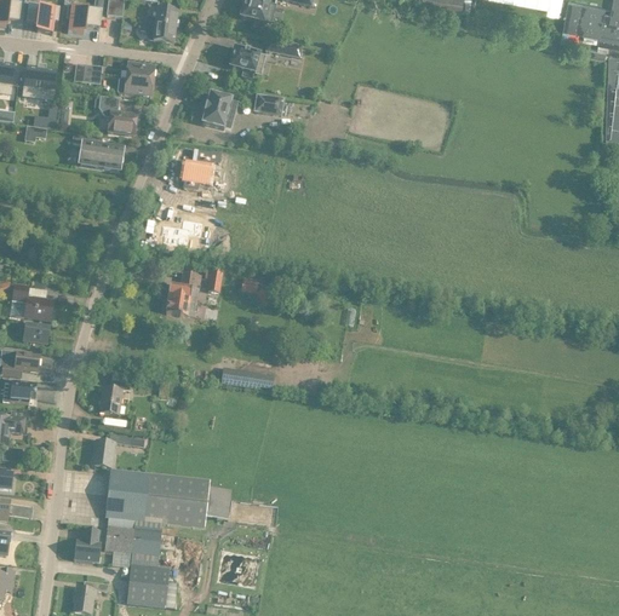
[(22,1),(15,0),(0,0),(0,24),(6,26),(7,17),(19,18),(22,1)]
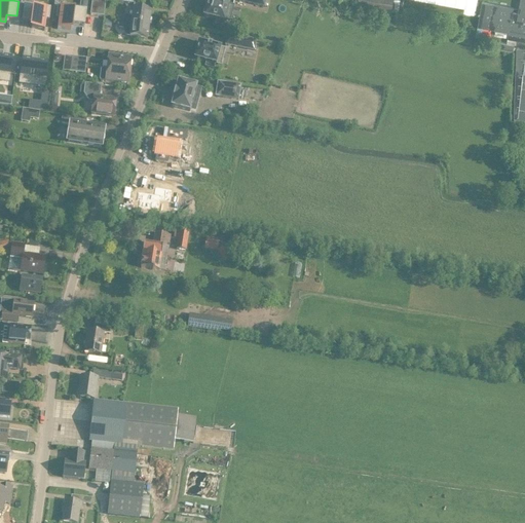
[(91,0),(90,12),(97,13),(99,0),(91,0)]
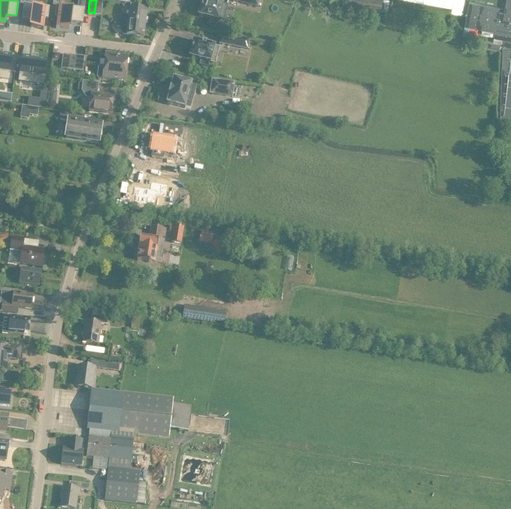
[(96,0),(94,13),(101,13),(103,0),(96,0)]
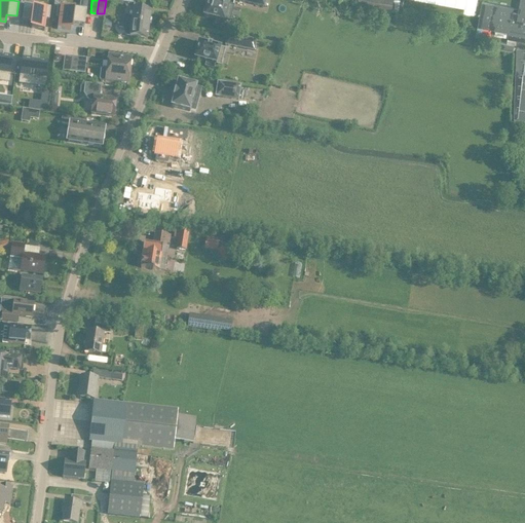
[(229,0),(207,0),(207,1),(205,0),(203,7),(204,8),(203,13),(225,19),(225,17),(230,19),(234,2),(233,2),(233,3),(229,1),(229,0)]
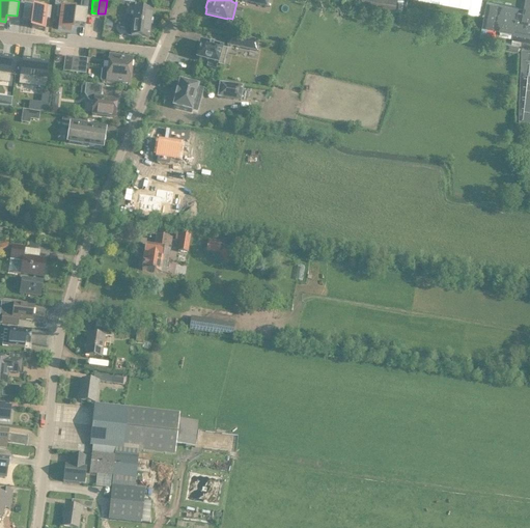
[(524,0),(523,8),(521,8),(519,7),(519,4),(498,0),(487,0),(483,19),(482,23),(513,29),(512,34),(529,37),(529,0),(524,0)]
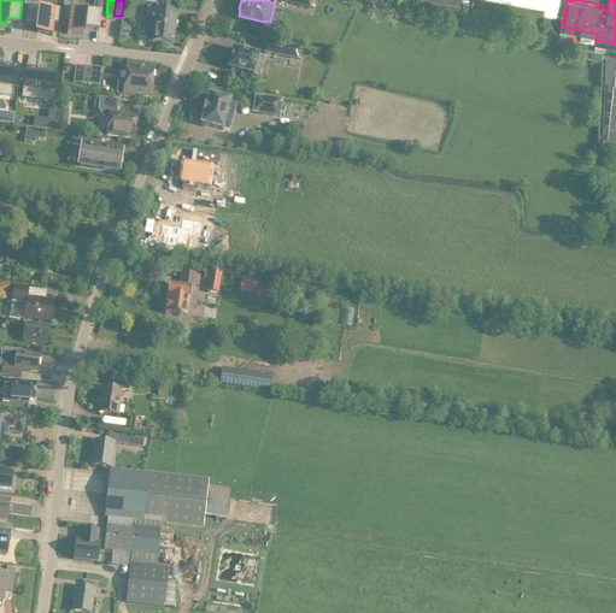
[(59,6),(29,1),(27,19),(39,21),(37,29),(52,31),(52,33),(54,19),(58,19),(59,6)]
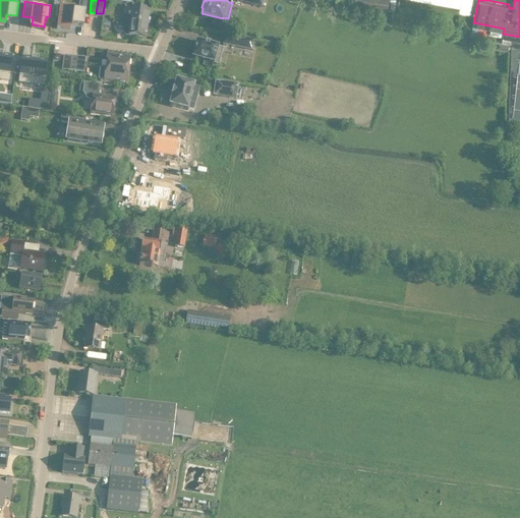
[(87,6),(57,2),(55,14),(58,15),(57,26),(58,25),(70,26),(71,19),(84,21),(87,6)]
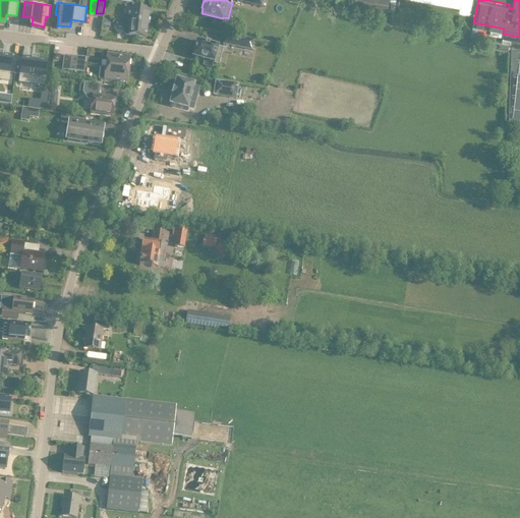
[(123,12),(122,19),(148,22),(150,8),(132,6),(131,13),(123,12)]
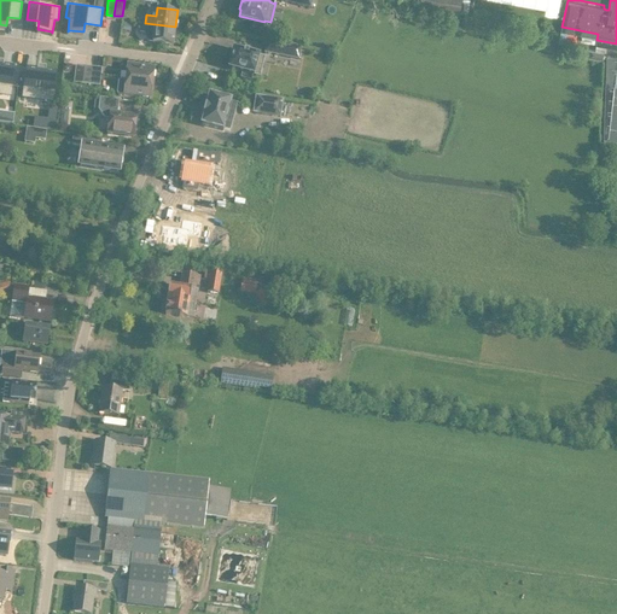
[(175,27),(145,23),(141,22),(140,30),(146,30),(145,34),(151,40),(173,42),(175,27)]
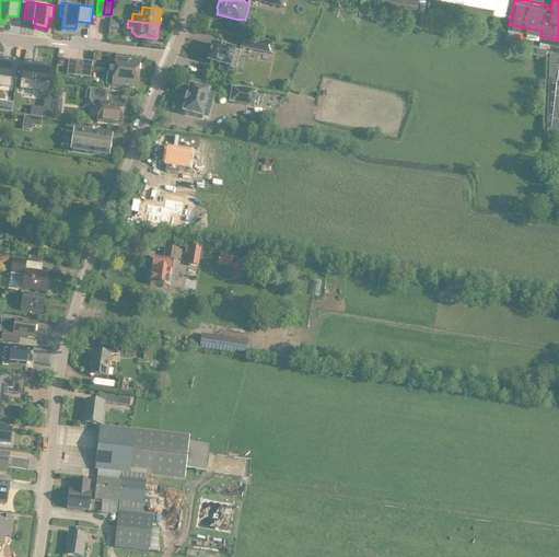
[(256,48),(258,37),(243,34),(241,45),(256,48)]
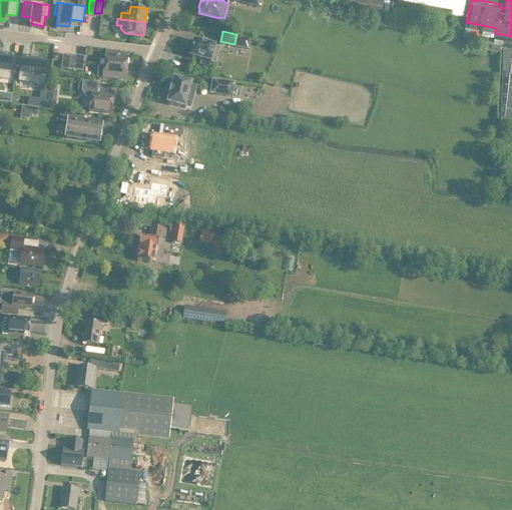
[(208,64),(209,60),(215,61),(220,45),(193,38),(189,54),(201,57),(200,62),(208,64)]
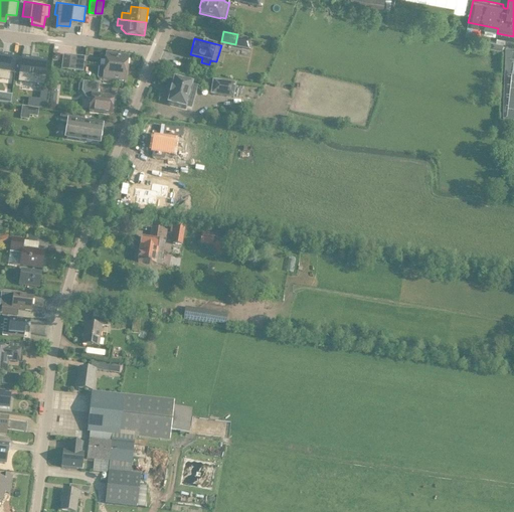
[(503,117),(513,118),(513,43),(506,42),(503,117)]
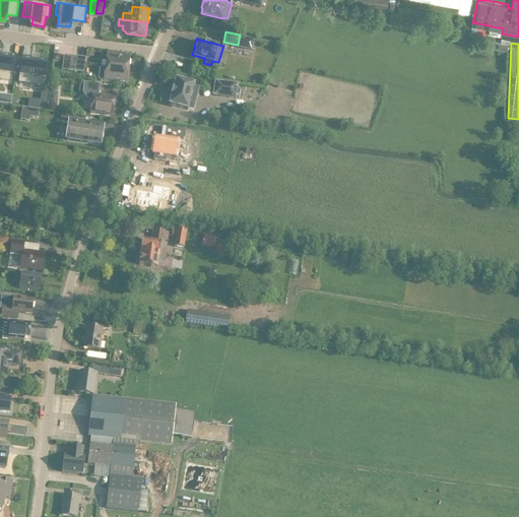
[(12,53),(3,52),(3,51),(0,50),(0,76),(8,77),(11,54),(12,54),(12,53)]
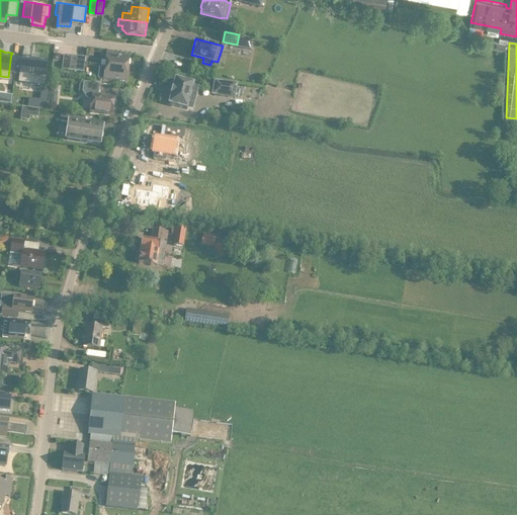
[(78,54),(71,53),(69,67),(76,68),(78,54)]
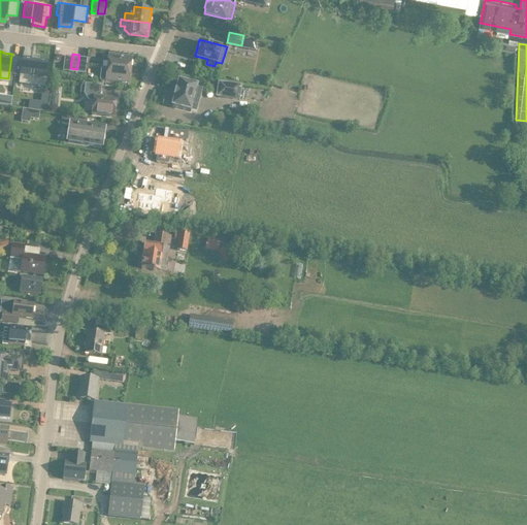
[(108,54),(107,66),(130,69),(132,56),(114,55),(109,54),(108,54)]
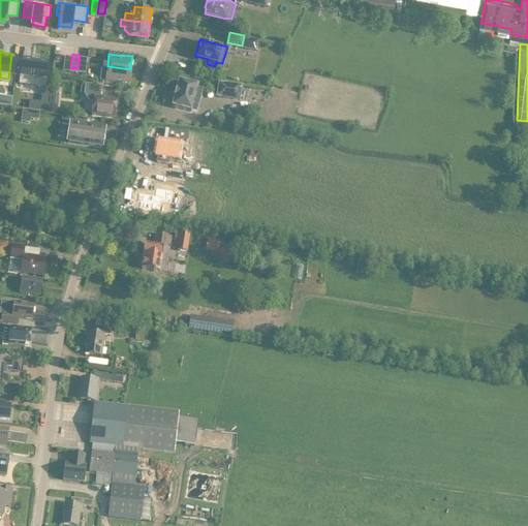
[(87,56),(80,55),(78,69),(85,70),(87,56)]
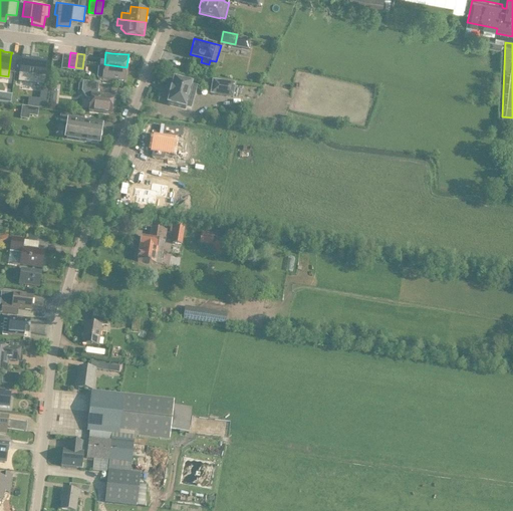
[(21,70),(20,78),(43,80),(44,73),(46,56),(38,55),(31,54),(31,55),(23,54),(21,70)]
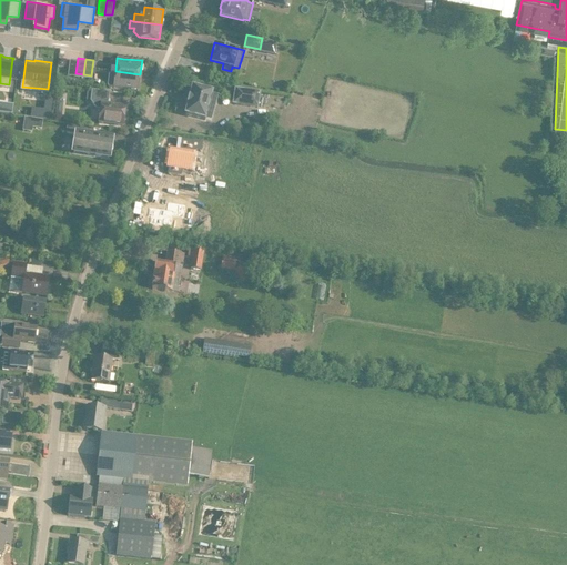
[(109,83),(139,88),(140,74),(115,71),(110,70),(109,83)]
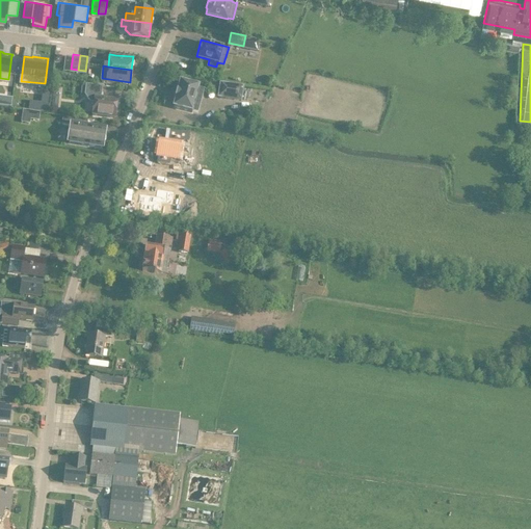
[(174,105),(192,110),(198,84),(181,79),(174,105)]
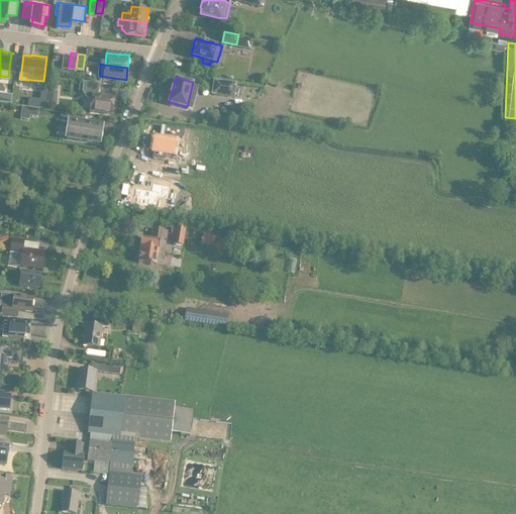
[(234,95),(236,82),(214,78),(212,92),(234,95)]
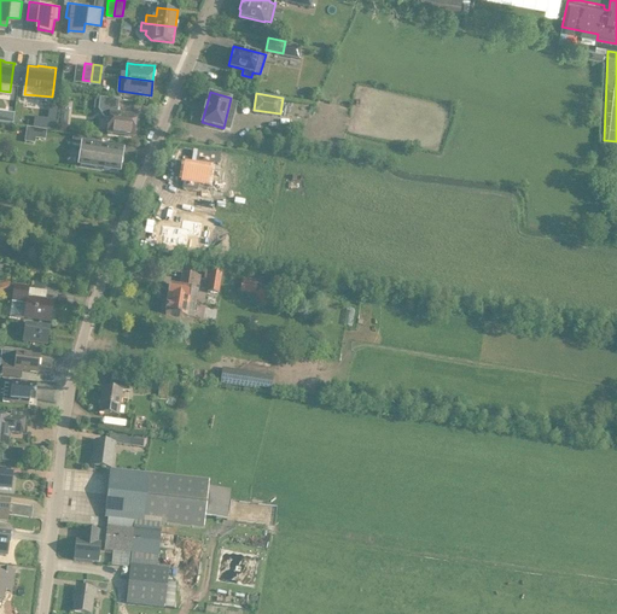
[(108,129),(134,133),(137,113),(117,111),(118,97),(100,94),(98,106),(105,115),(109,115),(108,129)]
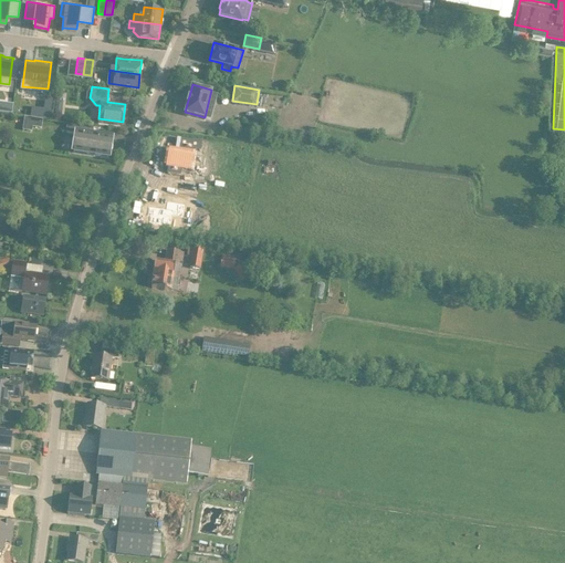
[(0,108),(12,111),(13,102),(0,100),(0,108)]
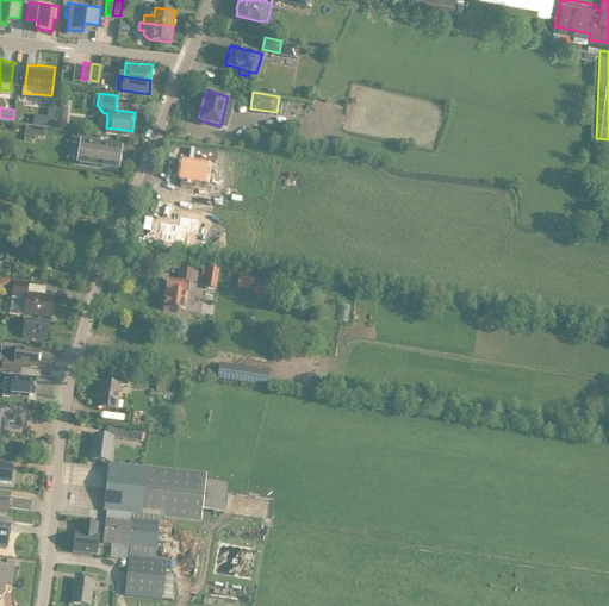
[(73,130),(70,139),(82,142),(79,160),(117,166),(118,162),(119,160),(120,157),(120,154),(119,151),(120,148),(99,144),(100,135),(73,130)]
